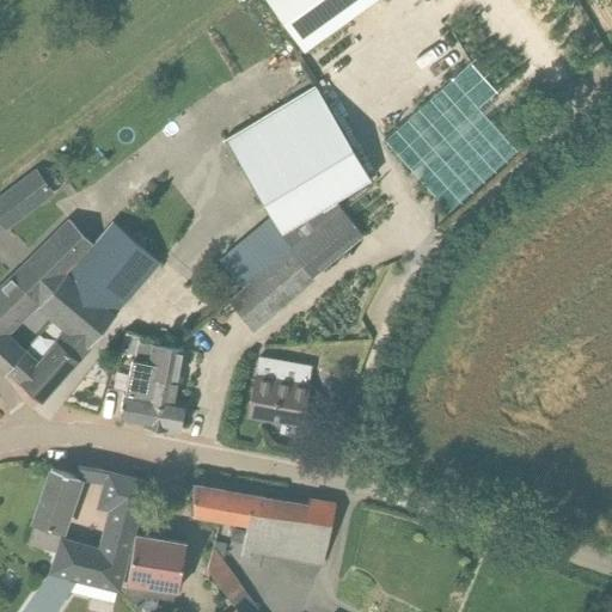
[(271,0),(306,48),(373,0),(271,0)]
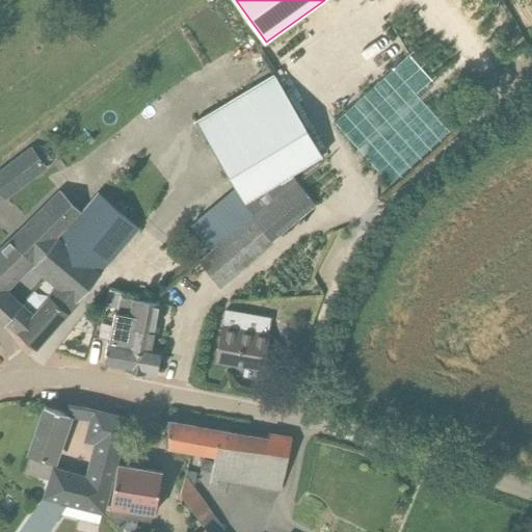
[(189,225),(211,251),(295,181),(295,180),(291,174),(321,155),(273,74),(194,121),(235,187),(189,225)]
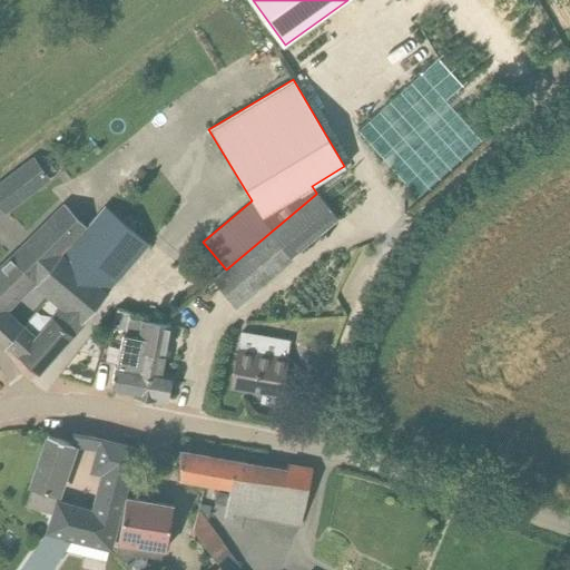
[(21,179),(17,174),(0,186),(0,206),(3,212),(47,179),(38,166),(21,179)]
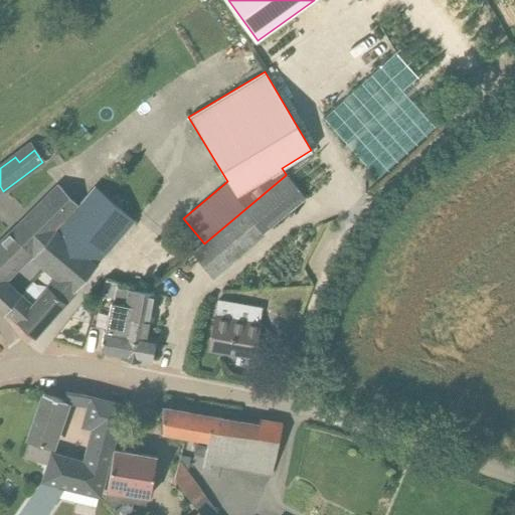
[(305,197),(286,175),(204,243),(192,253),(213,279),(264,236),(262,233),(305,197)]
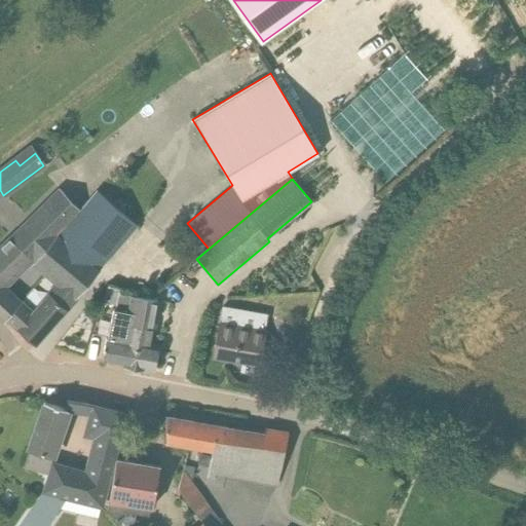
[(36,291),(7,318),(35,343),(99,270),(99,269),(137,225),(97,190),(59,238),(59,237),(36,266),(49,277),(58,284),(50,293),(36,291)]
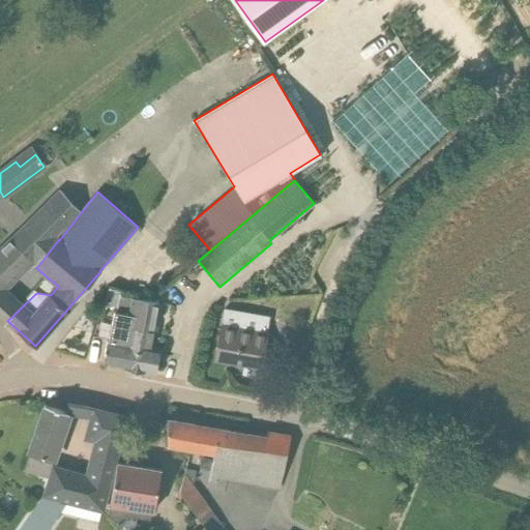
[(0,319),(4,323),(7,321),(36,293),(33,290),(21,303),(6,289),(31,266),(32,265),(36,268),(59,239),(70,226),(80,211),(60,193),(49,203),(0,249),(0,319)]
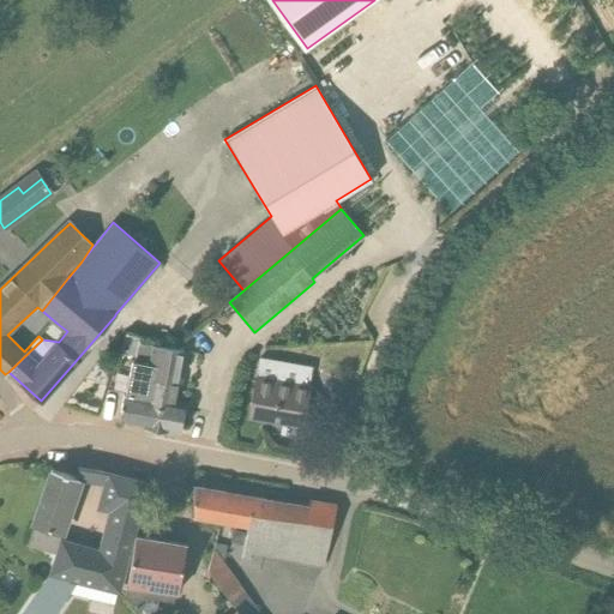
[(118,421),(144,426),(155,366),(150,365),(136,362),(140,338),(126,333),(115,366),(131,369),(125,395),(124,395),(120,411),(118,421)]
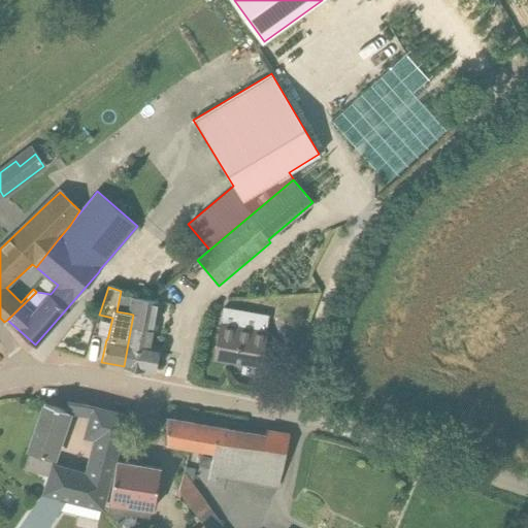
[(132,298),(129,314),(133,315),(155,319),(158,302),(132,298)]
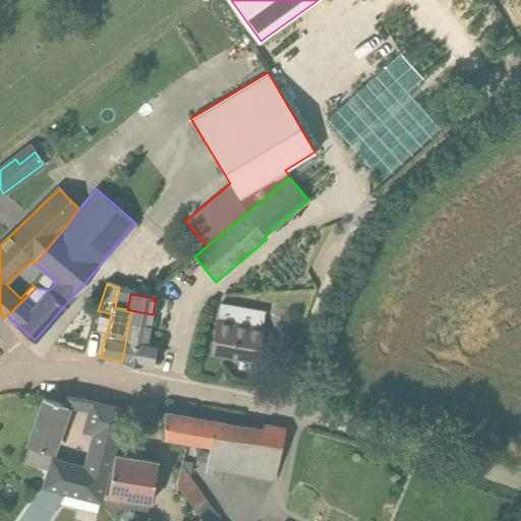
[(142,364),(145,365),(153,366),(158,343),(148,341),(153,314),(131,310),(122,361),(122,362),(142,366),(142,364)]
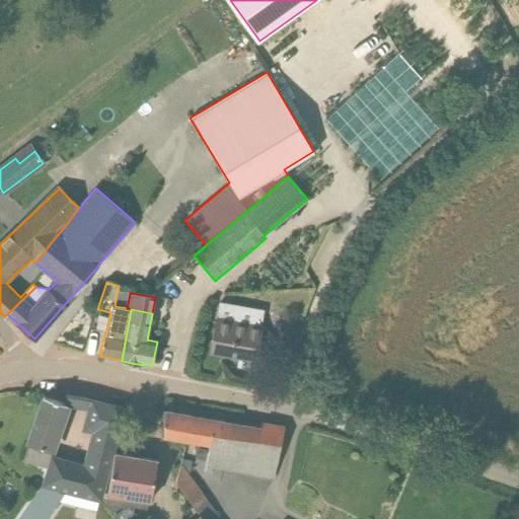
[(216,319),(210,352),(256,360),(262,328),(216,319)]
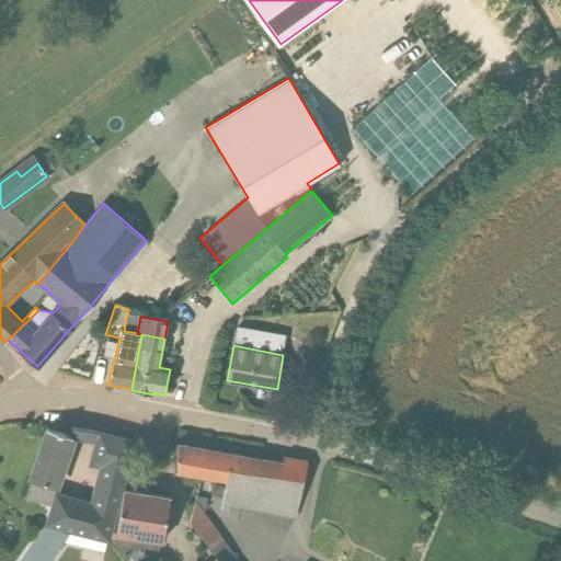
[(53,494),(72,437),(47,430),(30,481),(31,481),(25,497),(53,507),(48,525),(22,560),(49,560),(60,546),(69,530),(109,540),(134,442),(100,433),(92,462),(103,465),(92,506),(53,494)]
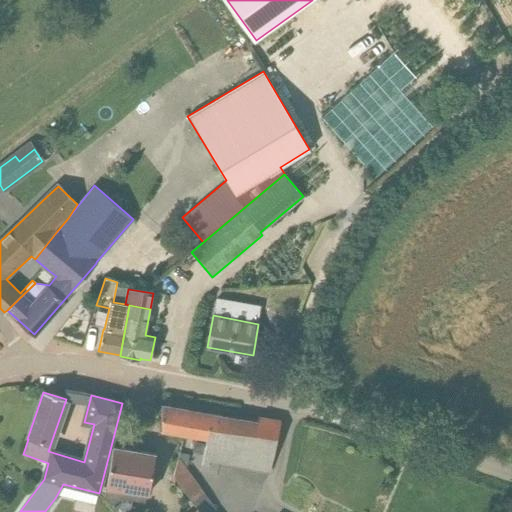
[(211,415),(161,406),(161,428),(184,435),(207,439),(202,465),(207,466),(208,460),(270,472),(280,423),(258,417),(257,423),(211,415)]
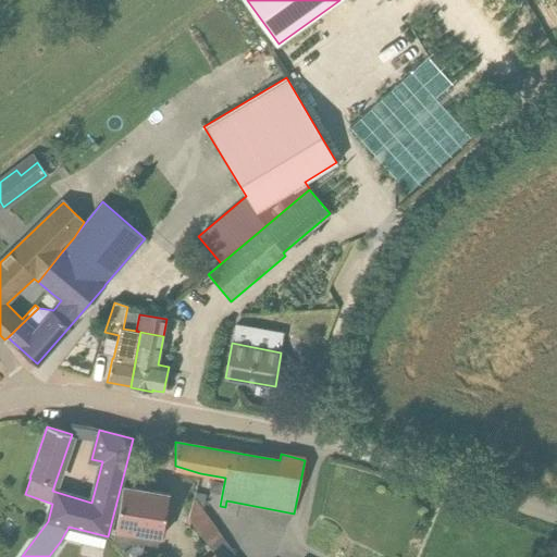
[(169,494),(123,486),(113,539),(121,548),(122,548),(121,547),(131,540),(157,544),(156,545),(158,545),(159,537),(161,537),(169,494)]
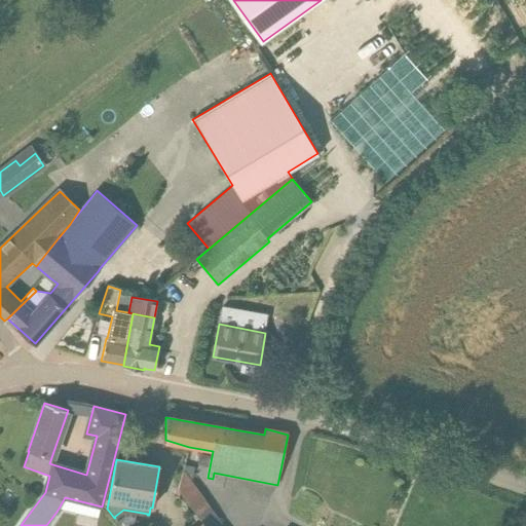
[(203,524),(204,525),(220,525),(192,487),(191,484),(194,467),(185,465),(179,491),(202,524),(203,524)]
